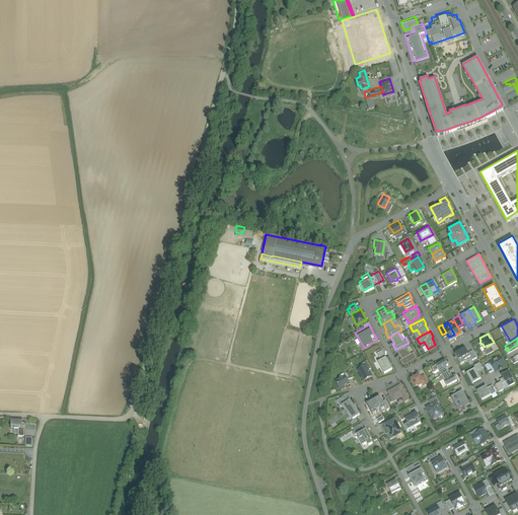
[(396,349),(400,356),(399,357),(402,363),(416,356),(413,350),(410,351),(407,344),(396,349)]
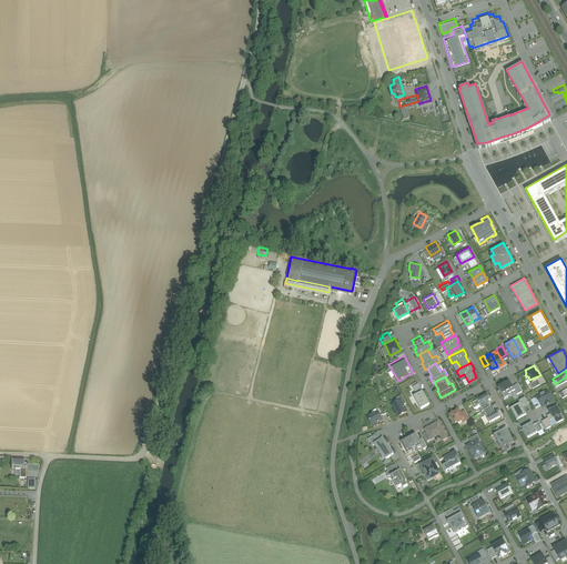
[(539,381),(537,376),(529,380),(529,382),(532,385),(539,381)]
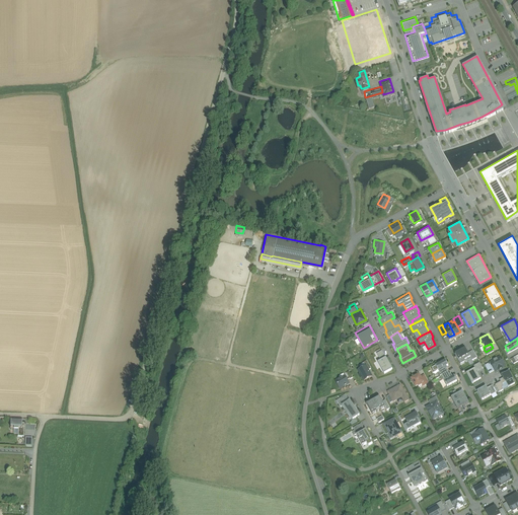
[(465,346),(454,352),(460,362),(465,359),(464,357),(469,354),(467,350),(465,346)]
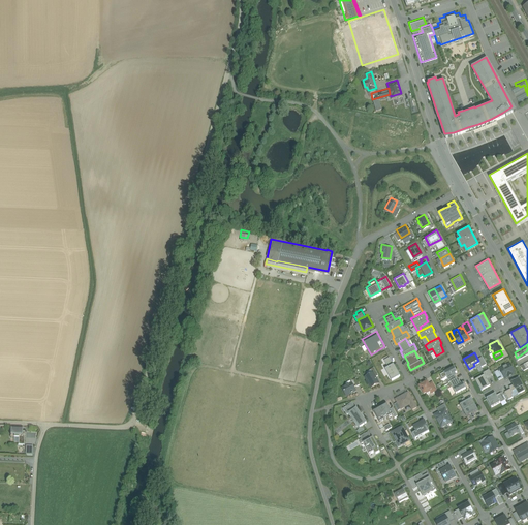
[(383,358),(387,365),(393,362),(389,354),(383,358)]
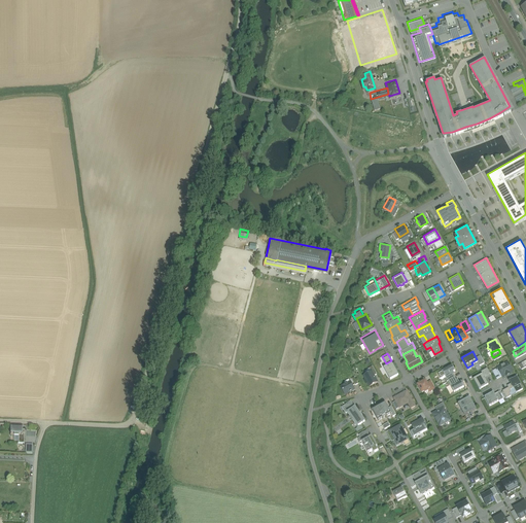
[(479,353),(475,355),(477,359),(479,362),(483,360),(479,353)]
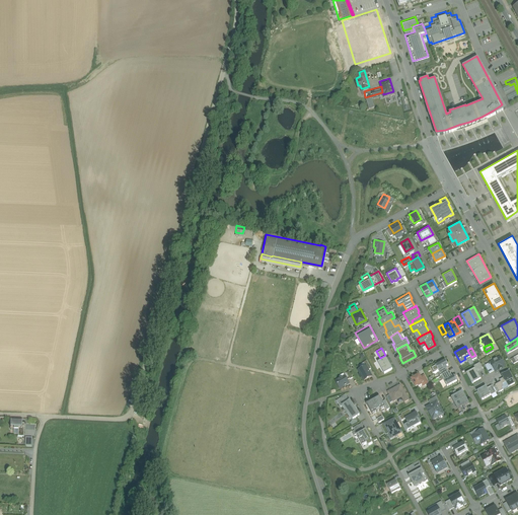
[(500,354),(490,359),(494,367),(494,368),(498,366),(498,367),(502,365),(501,364),(505,363),(500,354)]
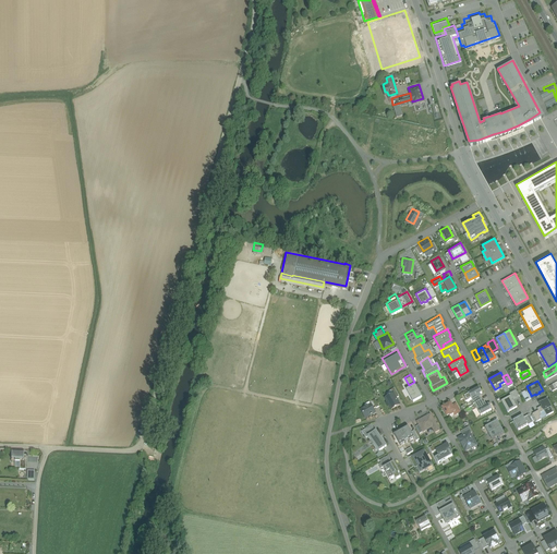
[(409,385),(406,386),(412,399),(421,394),(414,382),(409,385)]
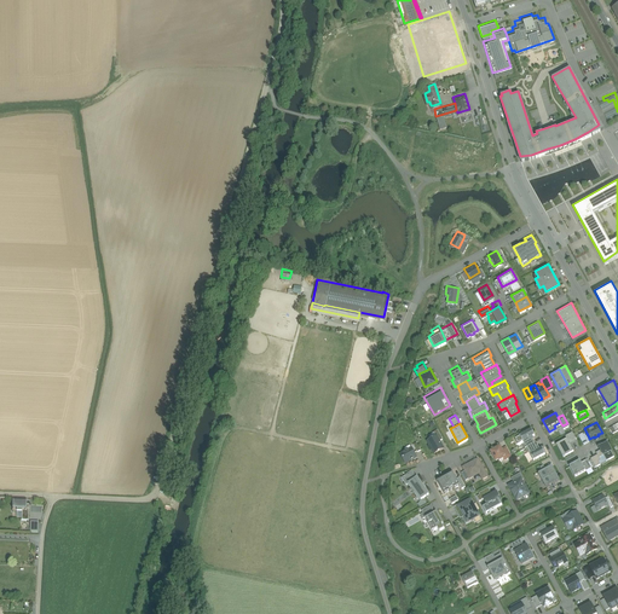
[(531,426),(519,432),(523,438),(532,433),(533,432),(531,426)]
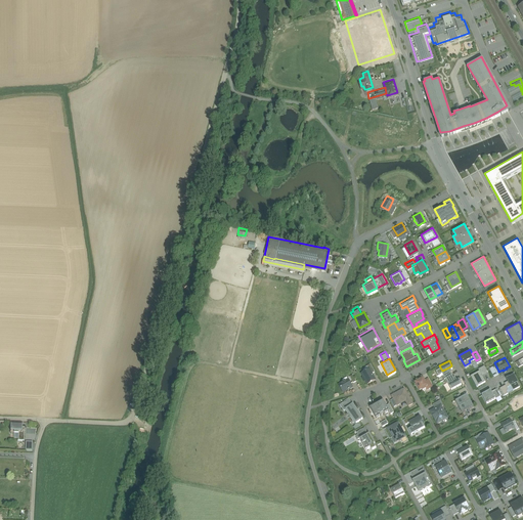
[(494,362),(488,365),(493,374),(498,371),(494,362)]
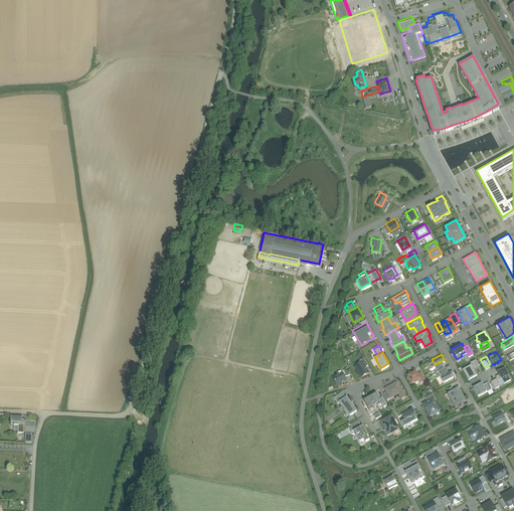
[(469,360),(471,362),(473,366),(479,363),(475,357),(469,360)]
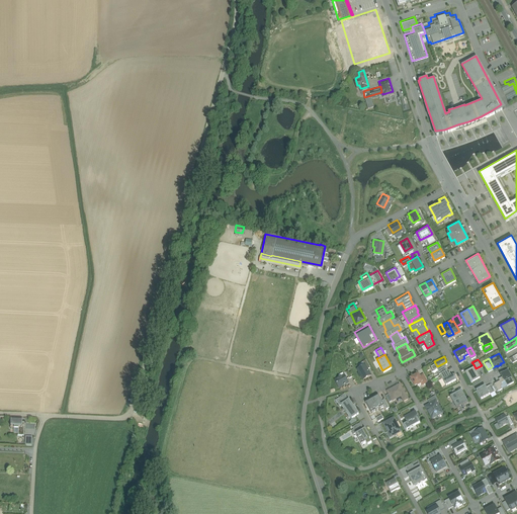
[(364,362),(357,366),(362,376),(370,372),(366,366),(364,362)]
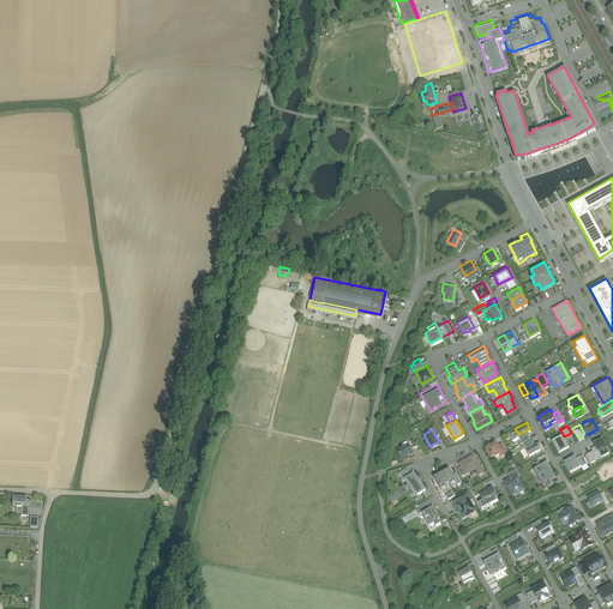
[(562,432),(551,438),(558,450),(568,444),(564,436),(562,432)]
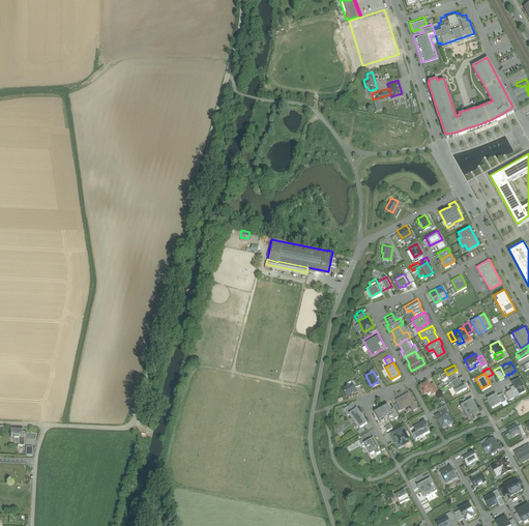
[(513,383),(509,384),(510,386),(511,389),(516,387),(519,391),(525,388),(519,377),(511,380),(513,383)]
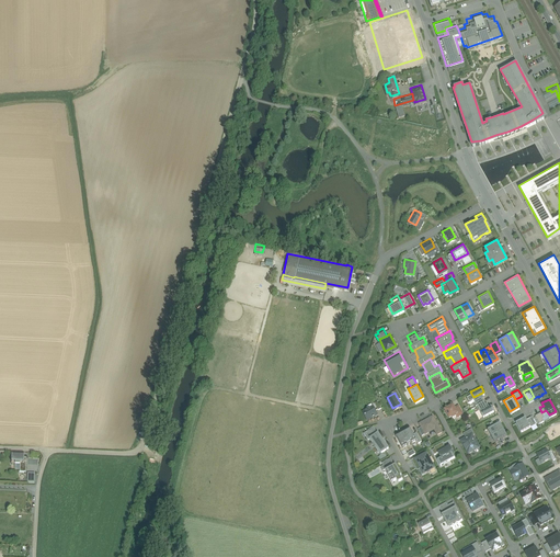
[(453,401),(444,406),(448,415),(452,413),(452,415),(455,412),(458,410),(455,404),(453,401)]
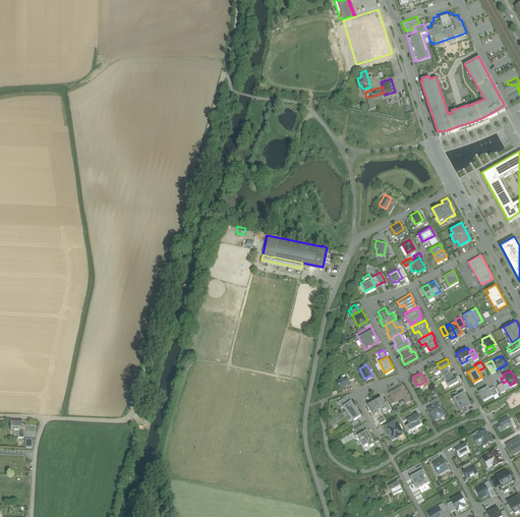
[(346,374),(336,379),(340,387),(350,382),(346,374)]
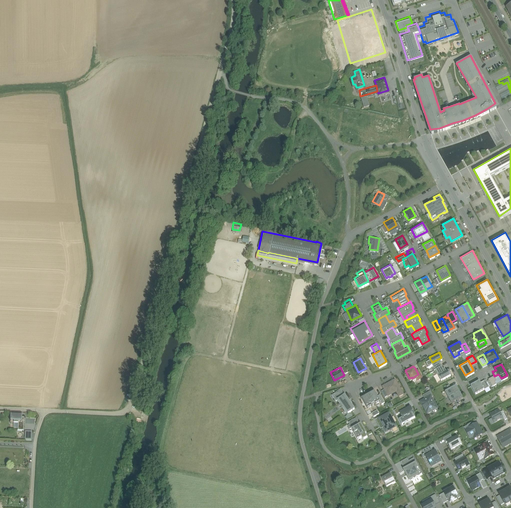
[(437,373),(440,378),(450,373),(447,367),(446,368),(437,373)]
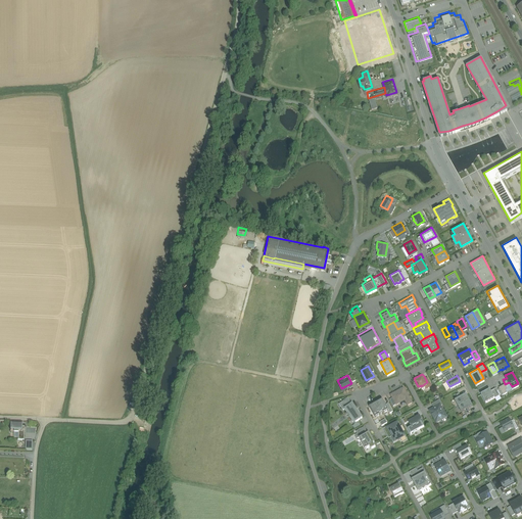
[(504,381),(497,384),(502,391),(507,389),(505,387),(507,386),(505,384),(504,381)]
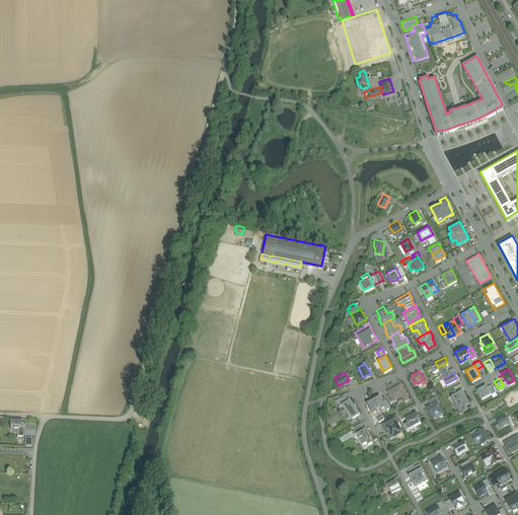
[(399,382),(387,388),(389,391),(392,398),(401,393),(403,398),(408,396),(399,382)]
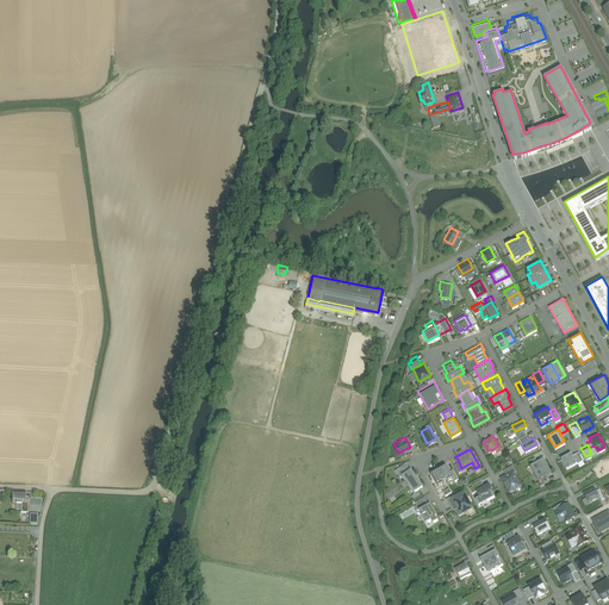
[(577,449),(572,453),(577,461),(582,457),(577,449)]
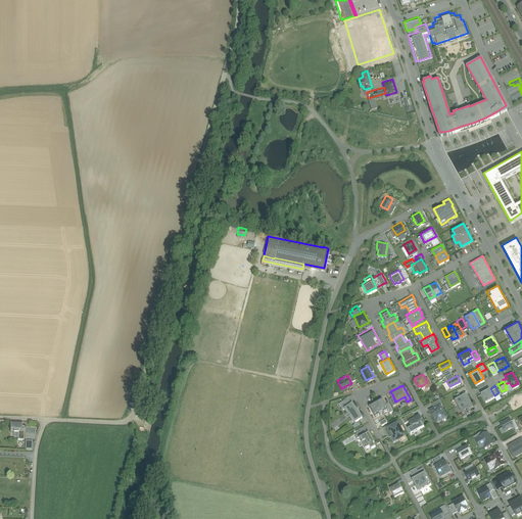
[(489,386),(480,391),(485,400),(494,395),(490,388),(489,386)]
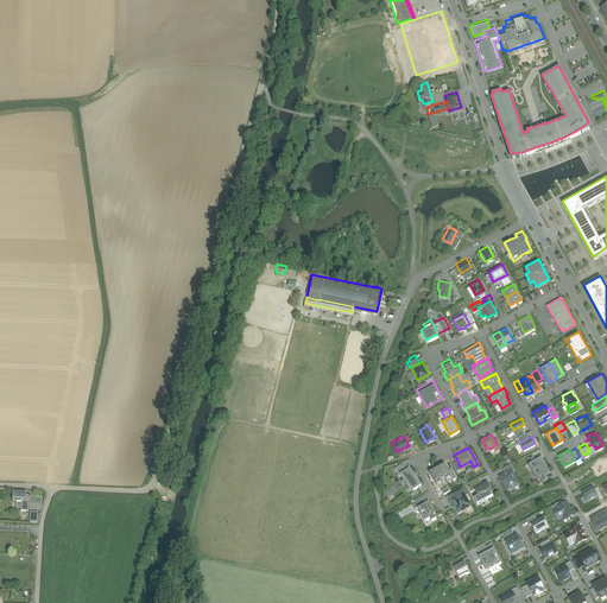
[(541,454),(528,462),(531,469),(545,461),(541,454)]
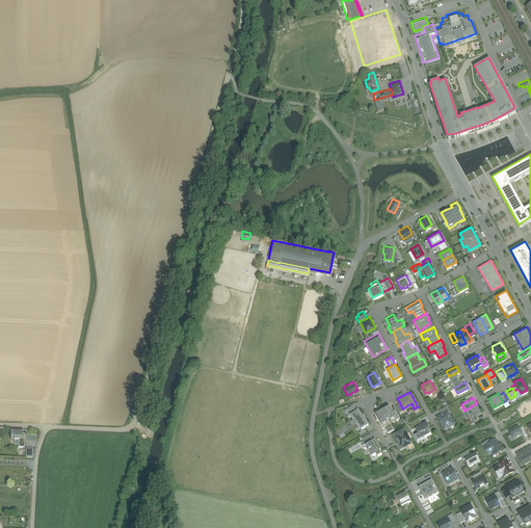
[(344,407),(348,414),(350,413),(357,407),(353,401),(344,407)]
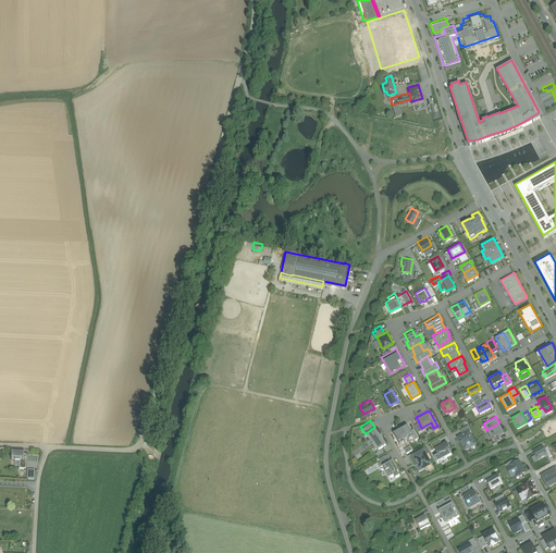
[(410,428),(407,422),(400,426),(407,437),(412,433),(410,428)]
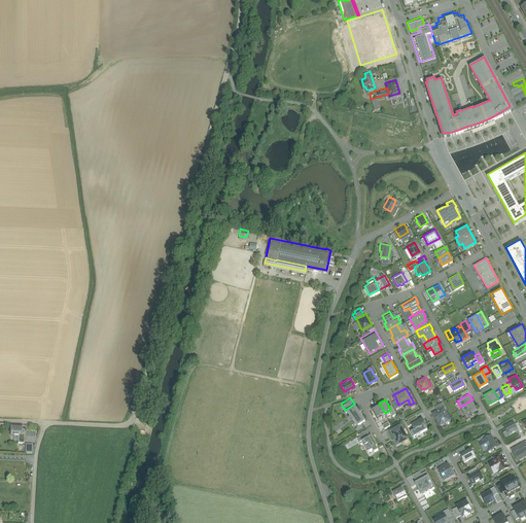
[(434,404),(436,408),(443,405),(444,406),(445,405),(442,399),(434,404)]
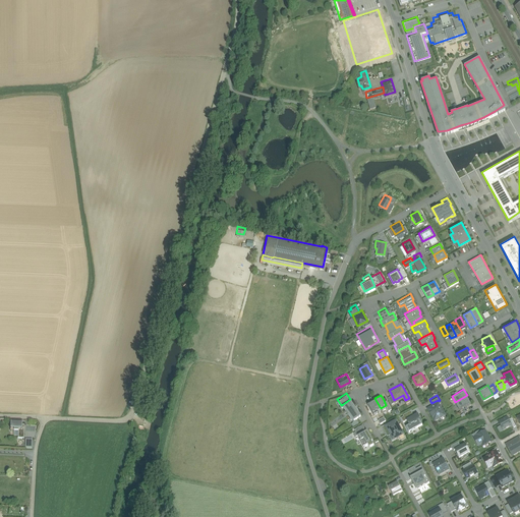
[(470,401),(467,395),(455,402),(459,407),(470,401)]
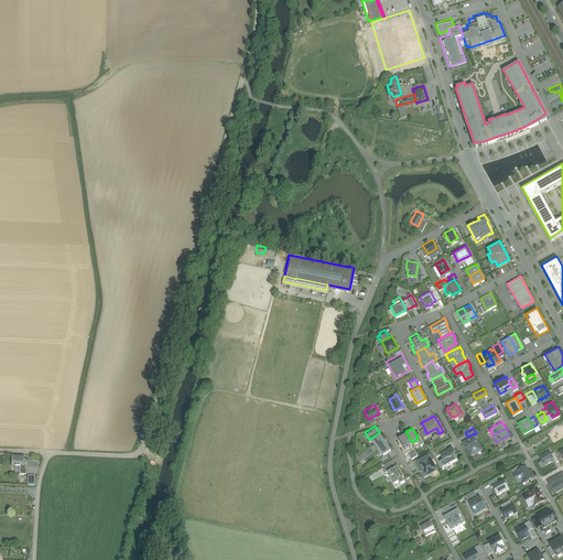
[(412,442),(405,431),(398,435),(403,447),(412,442)]
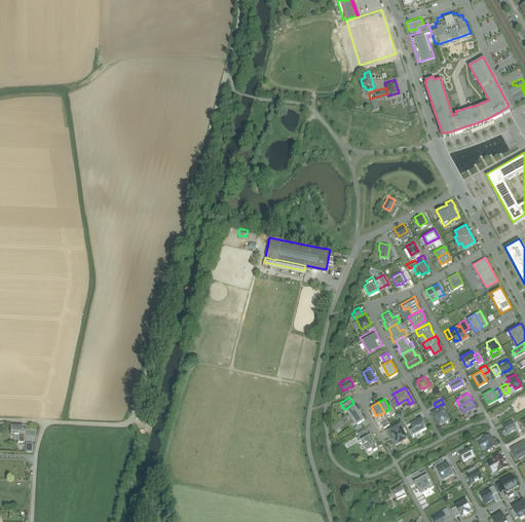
[(353,403),(346,408),(357,421),(364,417),(353,403)]
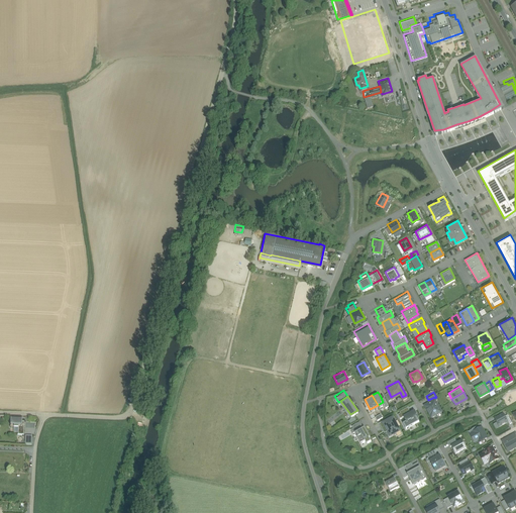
[(435,398),(434,397),(428,400),(423,403),(430,415),(441,409),(435,398)]
